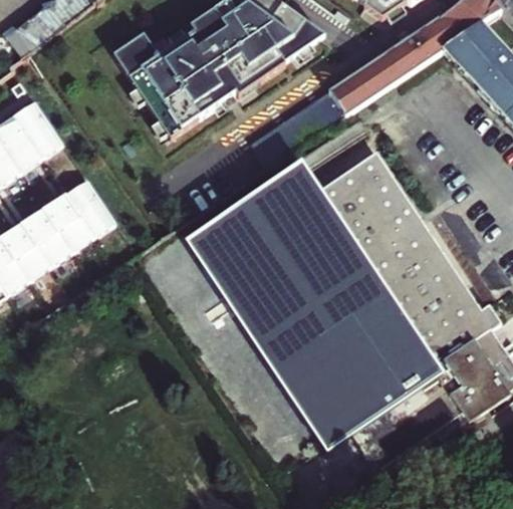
[(52,0),(10,33),(24,53),(29,50),(69,20),(95,0),(52,0)]
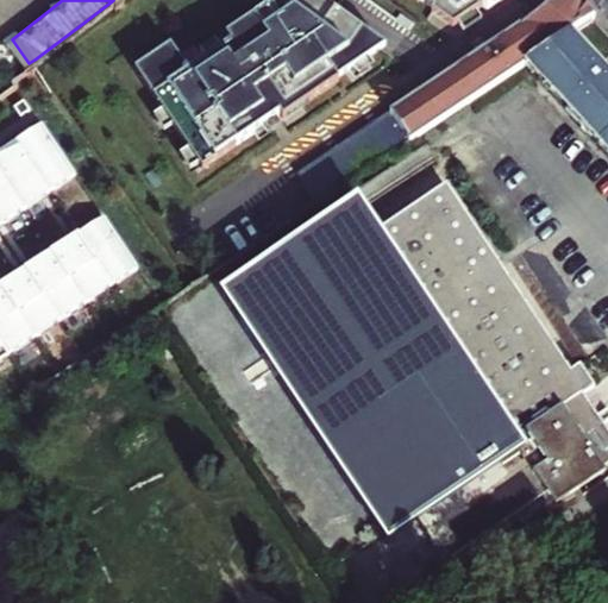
[(171,39),(136,63),(204,164),(237,143),(236,140),(280,111),(282,115),(339,76),(338,75),(386,42),(328,0),(286,0),(275,7),(271,2),(226,32),(231,38),(190,67),(171,39)]
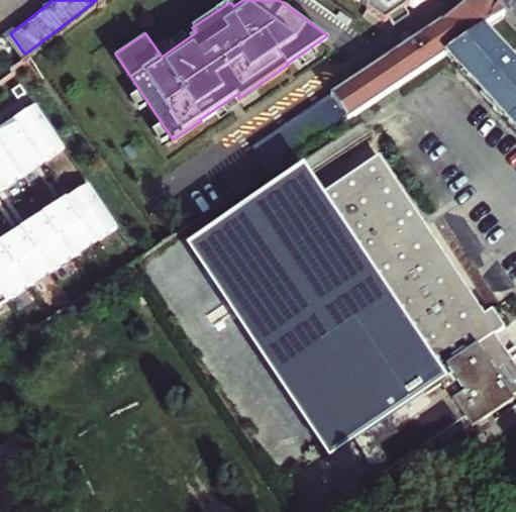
[(493,16),(504,9),(492,0),(468,0),(462,4),(256,141),(272,165),(446,47),(482,24),(493,16)]
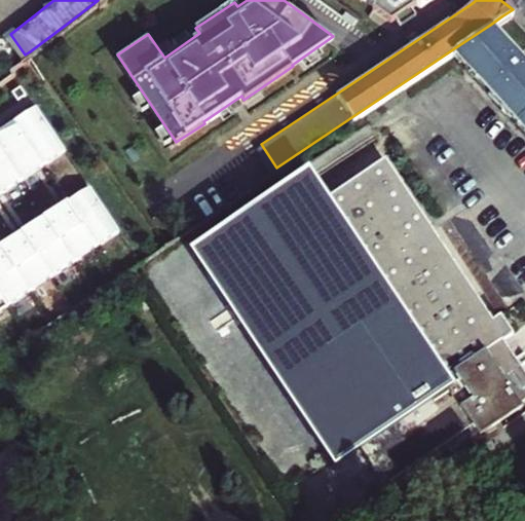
[(372,0),(377,3),(375,5),(392,17),(417,0),(421,2),(424,0),(372,0)]
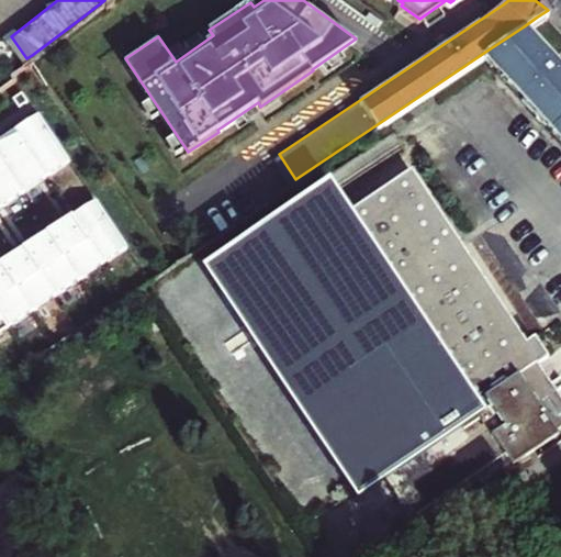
[(560,134),(560,67),(524,26),(485,52),(497,64),(560,134)]
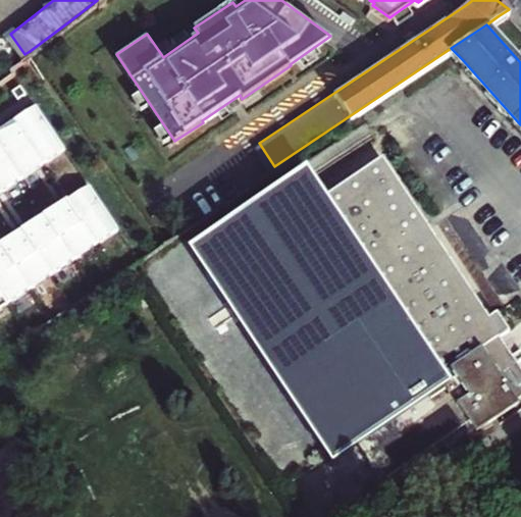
[(37,102),(0,125),(0,189),(65,145),(37,102)]
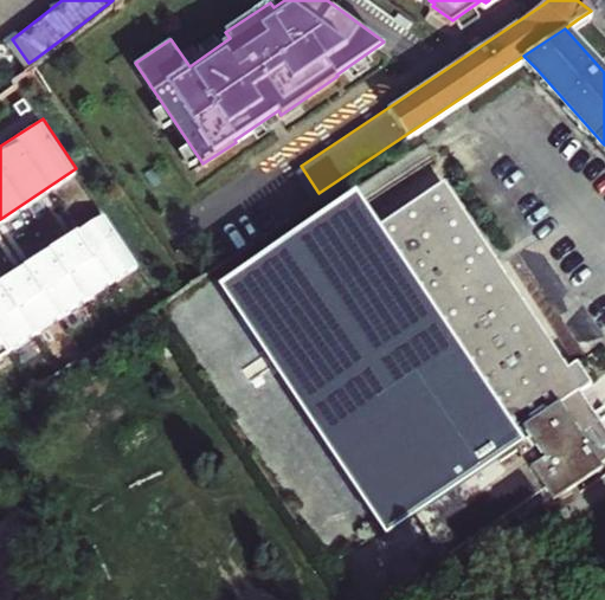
[(359,211),(235,297),(383,520),(405,505),(446,566),(604,460),(604,423),(597,410),(581,387),(592,381),(578,360),(570,365),(445,180),(371,227),(359,211)]
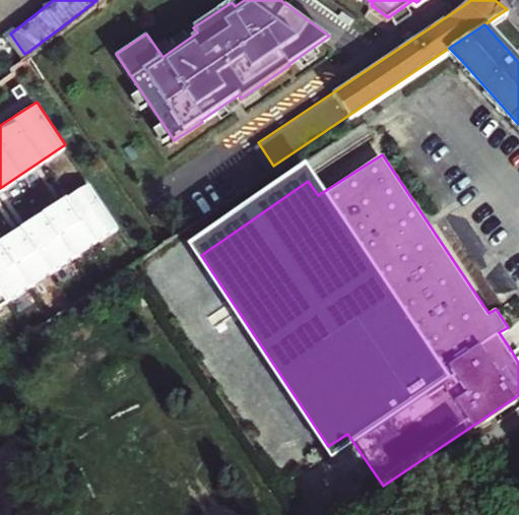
[(0,302),(119,223),(89,181),(0,239),(0,302)]
